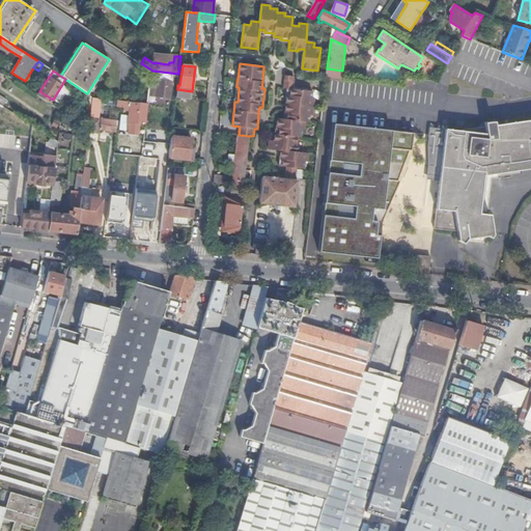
[(371,73),(359,71),(358,81),(370,83),(371,73)]
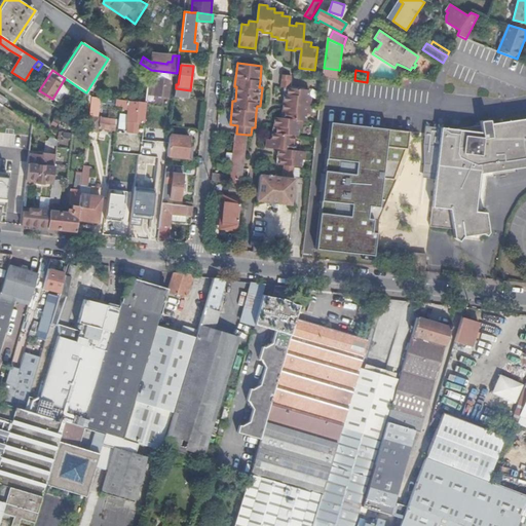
[(156,73),(150,73),(148,94),(168,97),(171,81),(156,79),(156,73)]
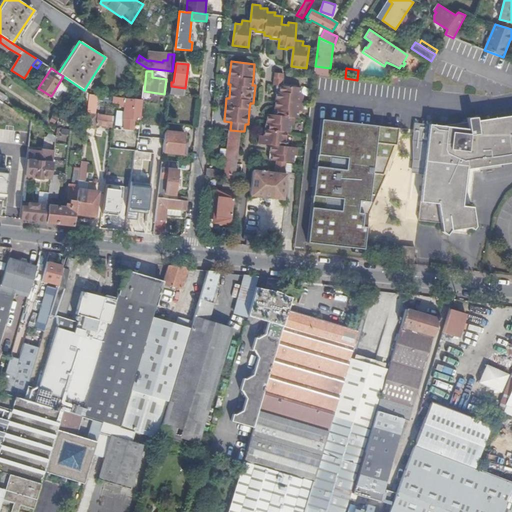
[(273,151),(270,151),(269,160),(277,161),(276,172),(253,170),(250,196),(284,200),(287,173),(284,173),(286,162),(293,162),(294,155),(296,155),(297,147),(285,146),(287,132),(290,132),(291,124),(293,125),(294,117),(298,118),(299,110),(301,111),(303,95),(301,95),(302,87),(283,85),(284,73),(276,72),(274,85),(278,85),(277,94),(279,94),(279,100),(278,106),(275,106),(274,115),(270,114),(270,120),(267,120),(266,129),(265,129),(264,135),(260,135),(259,144),(271,145),(273,145),(273,151)]
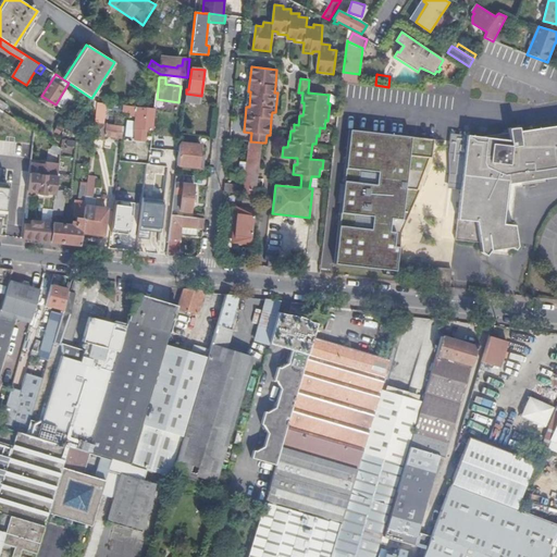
[(65,88),(56,104),(63,109),(69,99),(74,102),(77,96),(65,88)]
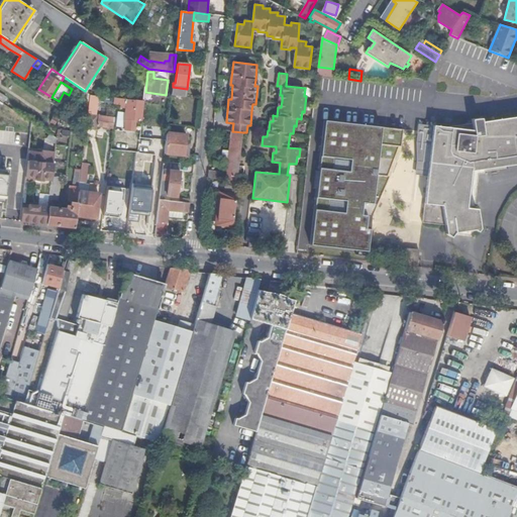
[(36,92),(48,101),(52,97),(38,89),(36,92)]
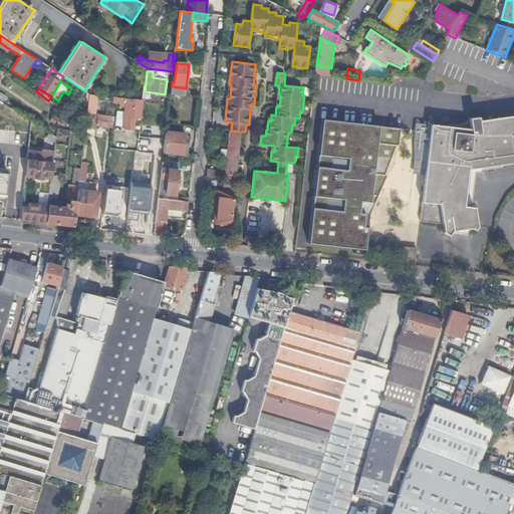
[(82,111),(87,112),(90,94),(84,90),(82,89),(82,96),(84,97),(82,111)]
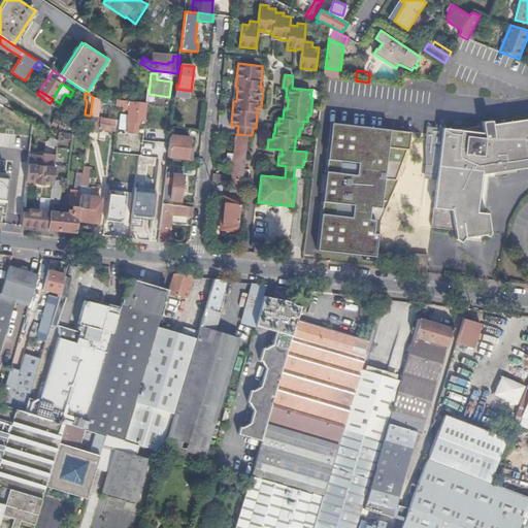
[(144,123),(147,103),(117,100),(117,105),(123,105),(123,107),(129,107),(128,122),(128,132),(136,133),(137,122),(144,123)]
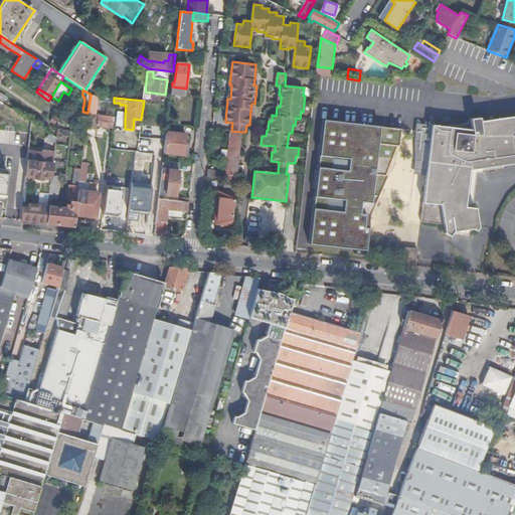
[(0,123),(20,134),(27,122),(0,107),(0,123)]
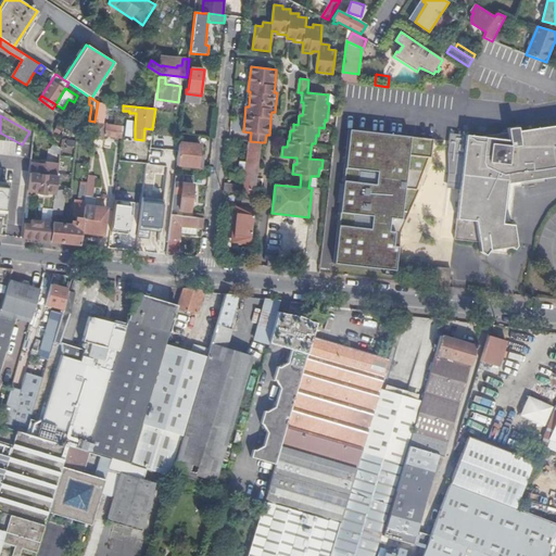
[(104,135),(122,137),(123,126),(105,124),(104,135)]
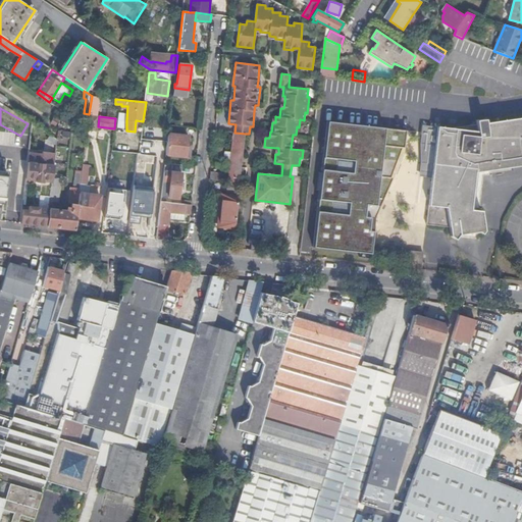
[(521,117),(497,122),(490,122),(486,123),(486,119),(476,120),(477,124),(451,128),(438,127),(427,224),(450,227),(451,236),(457,239),(459,235),(485,231),(482,211),(475,210),(471,210),(476,172),(479,171),(521,165),(521,117)]
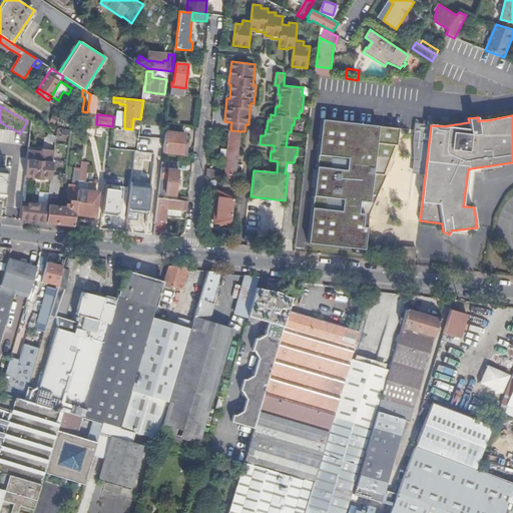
[(400,128),(322,119),(308,242),(364,249),(368,214),(398,149),(400,128)]
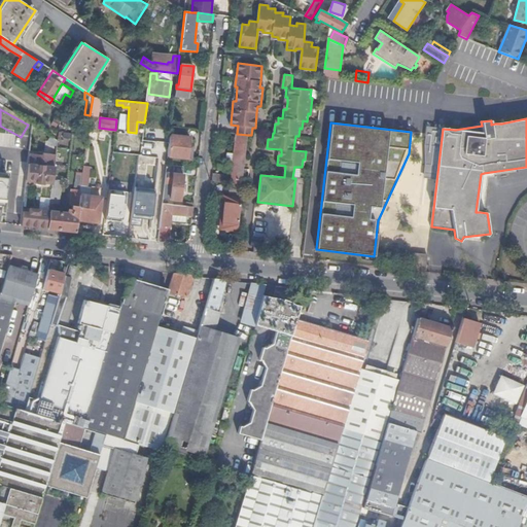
[(58,132),(57,142),(68,143),(69,133),(58,132)]
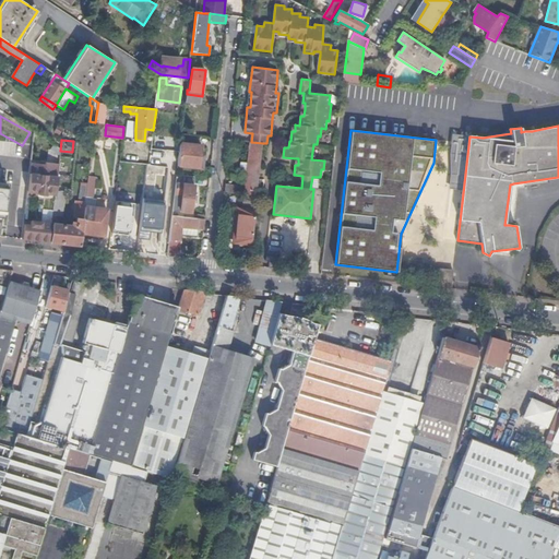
[(225,192),(257,195),(263,143),(251,142),(246,187),(226,185),(225,192)]
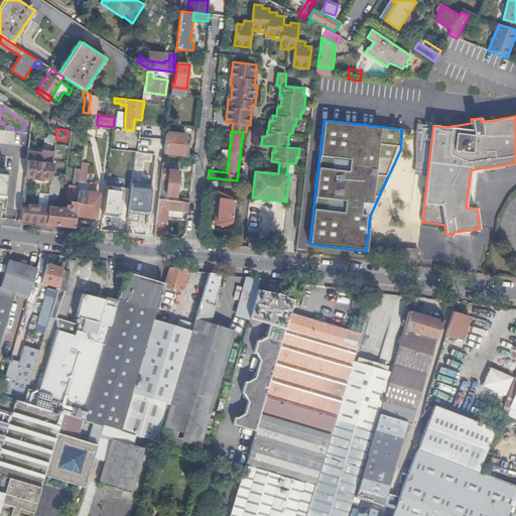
[(185,134),(167,132),(164,153),(183,155),(184,143),(185,134)]
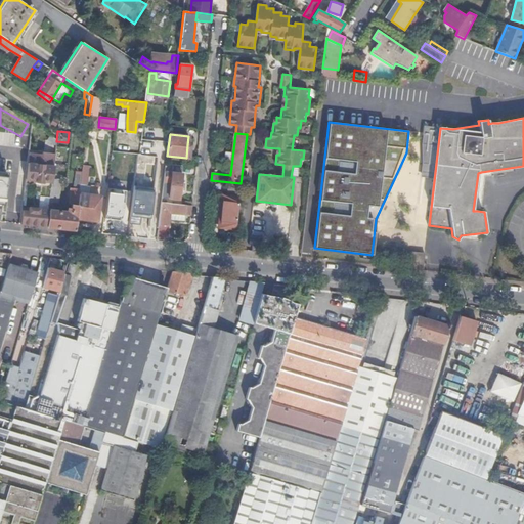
[(52,148),(55,140),(47,137),(44,144),(52,148)]
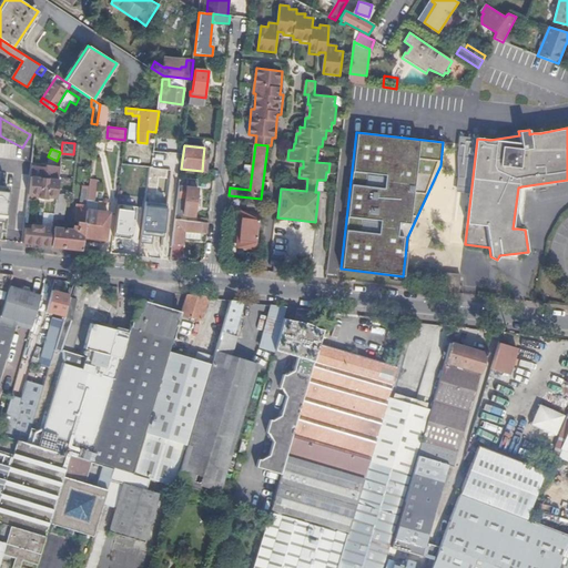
[(47,196),(57,198),(59,180),(61,166),(42,164),(42,168),(32,166),(29,198),(39,199),(39,198),(47,199),(47,196)]
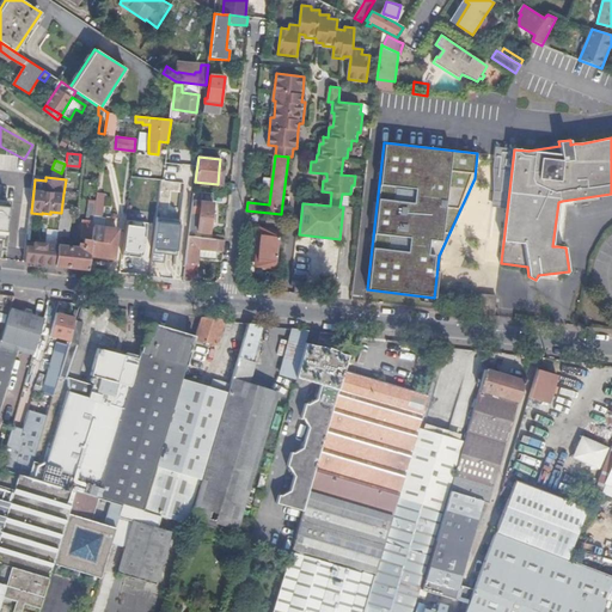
[(209,233),(214,194),(194,191),(189,231),(209,233)]
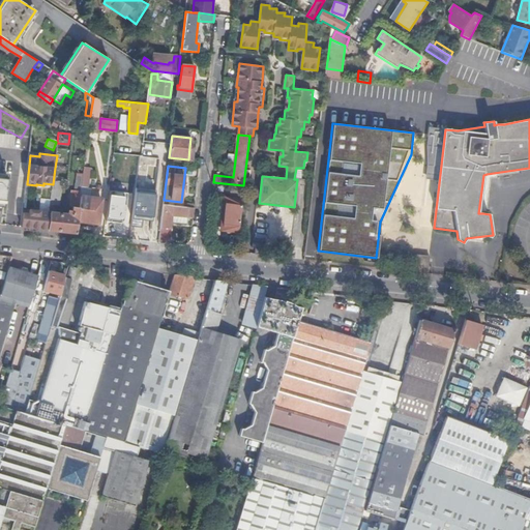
[(53,184),(52,192),(60,193),(63,169),(55,168),(53,184)]
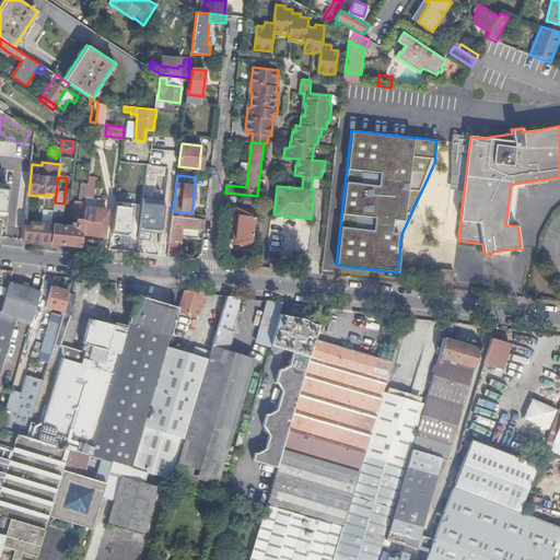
[(510,225),(514,184),(511,185),(505,225),(510,225)]
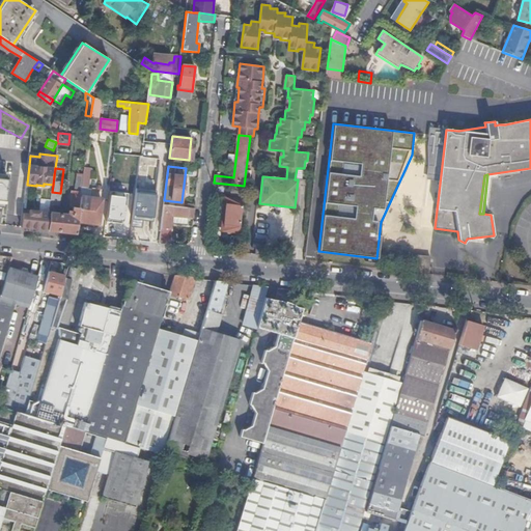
[(76,233),(77,228),(78,221),(80,196),(83,177),(77,176),(75,191),(72,191),(70,207),(73,207),(73,213),(68,213),(68,215),(53,214),(54,207),(58,208),(60,193),(52,192),(50,213),(48,230),(59,231),(76,233)]
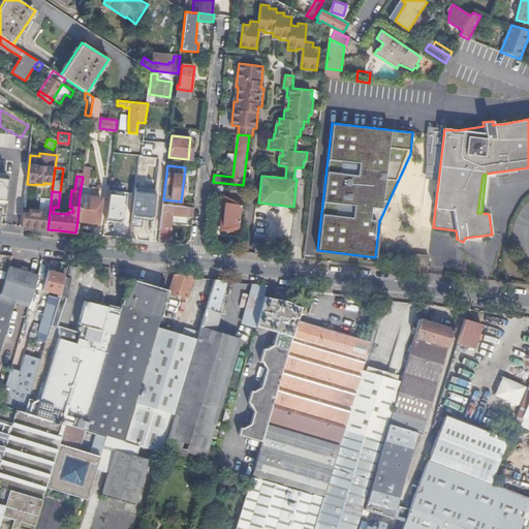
[(155,191),(133,188),(130,218),(152,221),(155,191)]
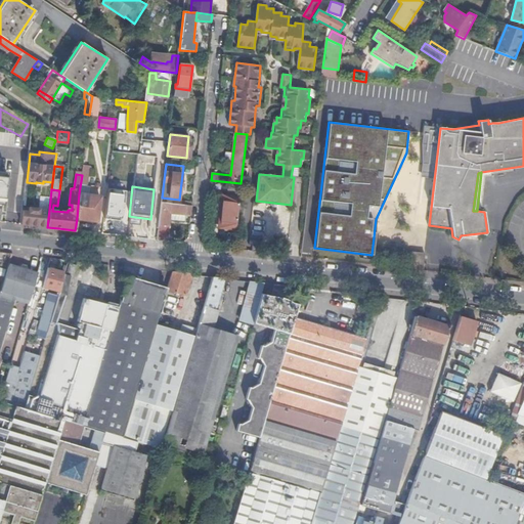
[(126,193),(106,191),(104,218),(123,220),(126,193)]
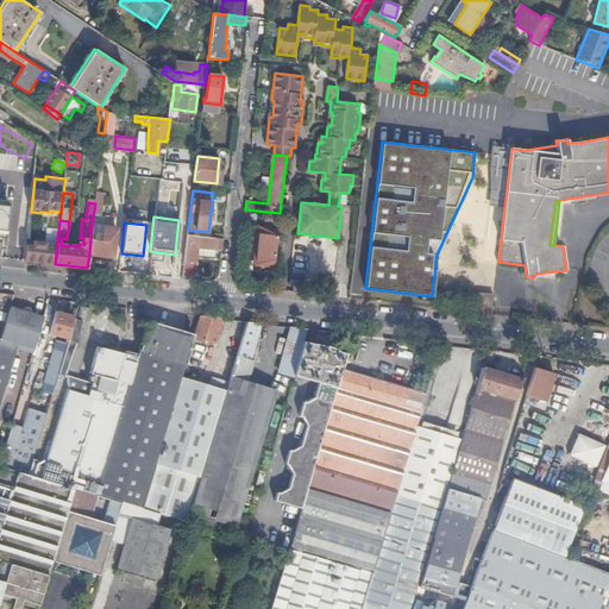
[(92,225),(89,253),(101,255),(101,252),(114,253),(117,228),(92,225)]
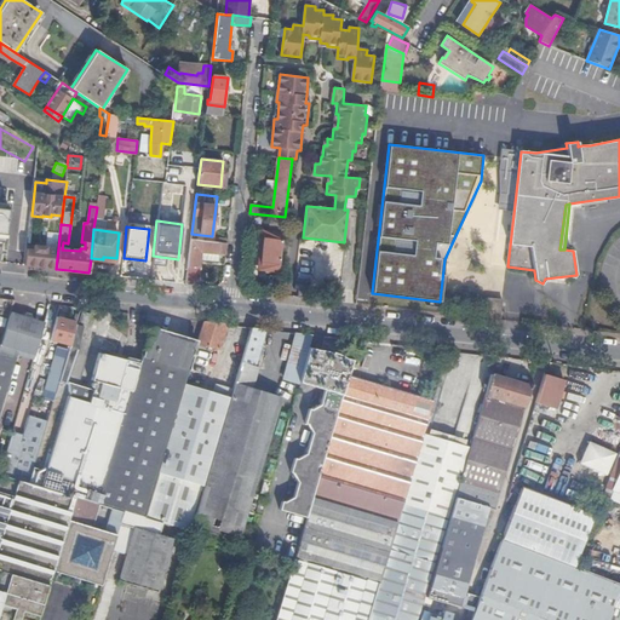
[(259,268),(279,270),(283,234),(264,233),(259,268)]
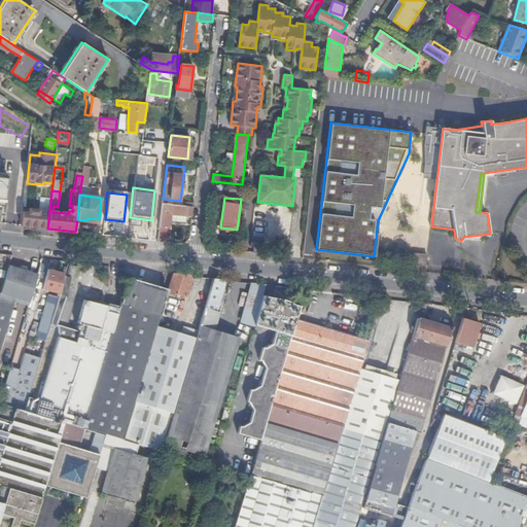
[(159,241),(169,243),(172,214),(192,217),(194,207),(183,206),(163,203),(159,241)]
